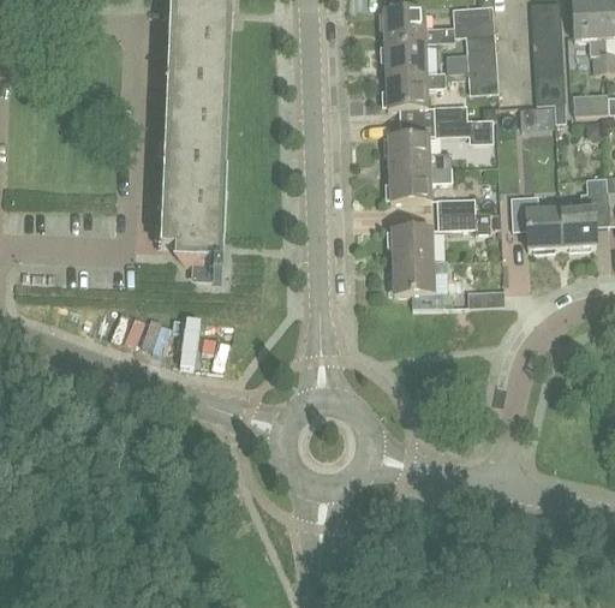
[(226,186),(218,186),(225,5),(233,5),(233,0),(198,0),(198,3),(169,0),(159,249),(187,250),(186,264),(213,266),(212,280),(221,280),(221,266),(222,266),(226,186)]
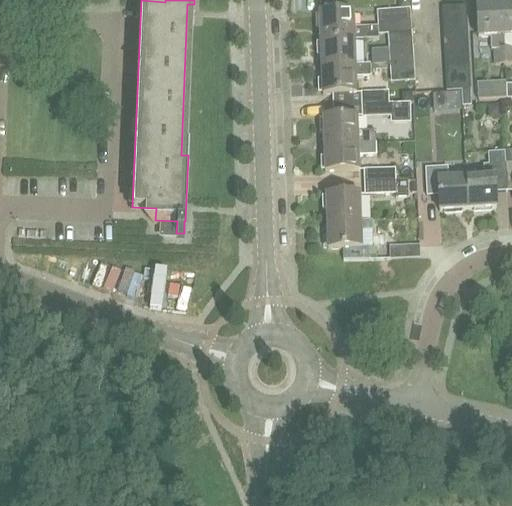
[(479,34),(490,33),(491,47),(493,46),(494,61),(505,61),(501,0),(477,1),(479,34)]
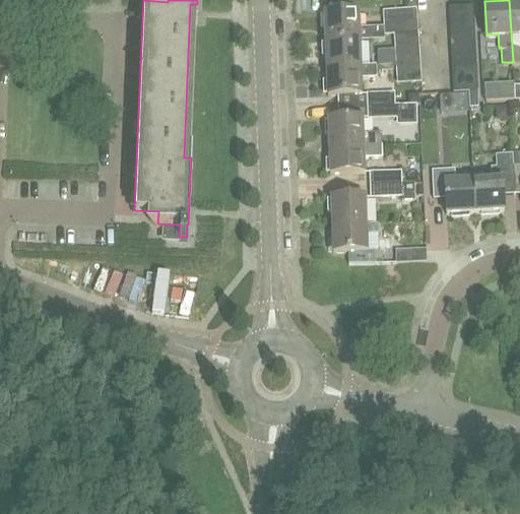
[(509,0),(513,62),(519,61),(519,0),(509,0)]
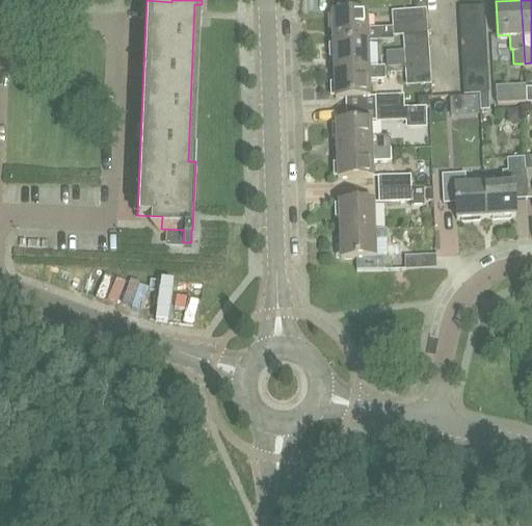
[(459,16),(484,14),(484,1),(459,3),(459,16)]
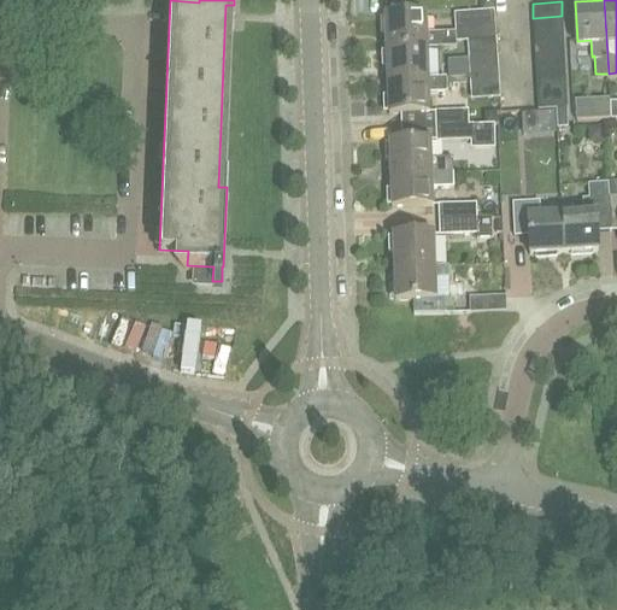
[(454,22),(495,19),(494,5),(454,7),(454,22)]
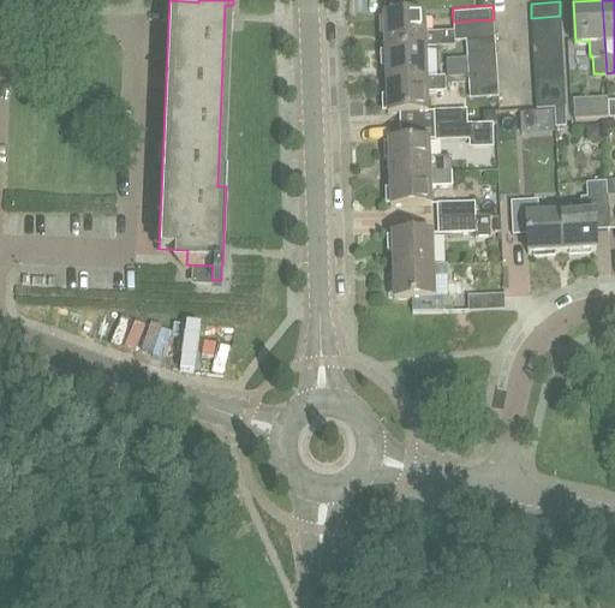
[(454,28),(424,29),(423,10),(383,11),(384,45),(424,43),(454,42),(454,36),(454,28)]
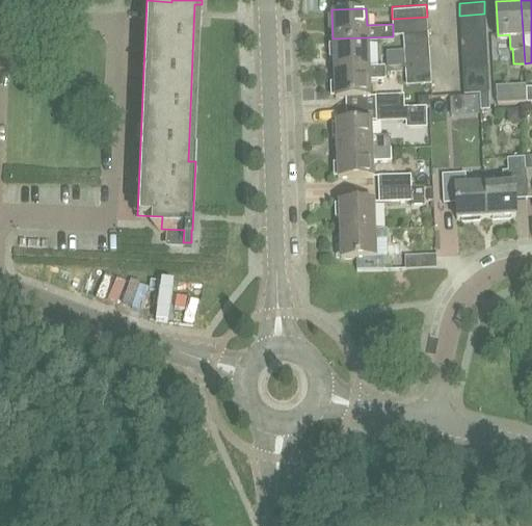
[(460,28),(485,26),(484,14),(459,16),(460,28)]
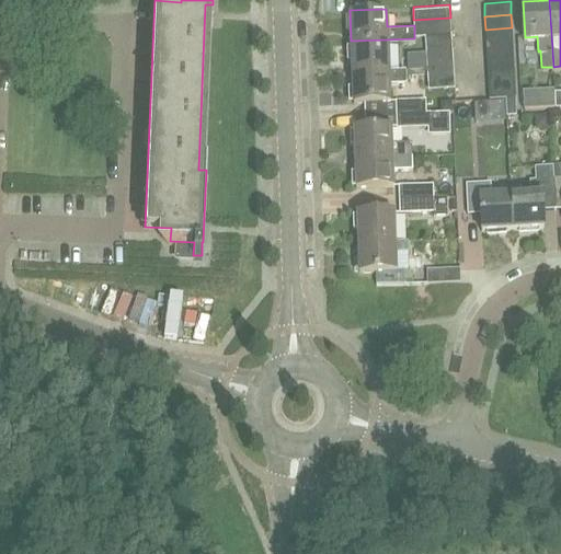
[(413,20),(414,25),(414,33),(423,33),(423,30),(450,29),(450,18),(413,20)]
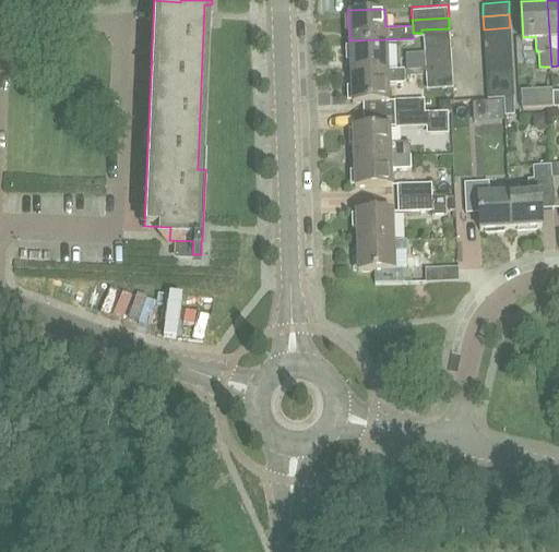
[(484,42),(510,40),(510,27),(484,30),(484,42)]
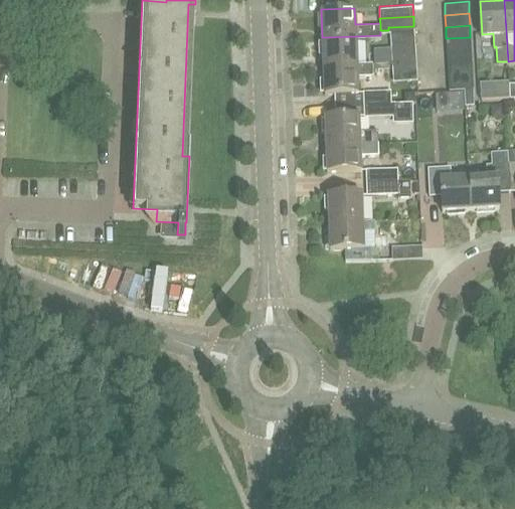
[(389,39),(414,38),(413,26),(388,27),(388,30),(389,39)]
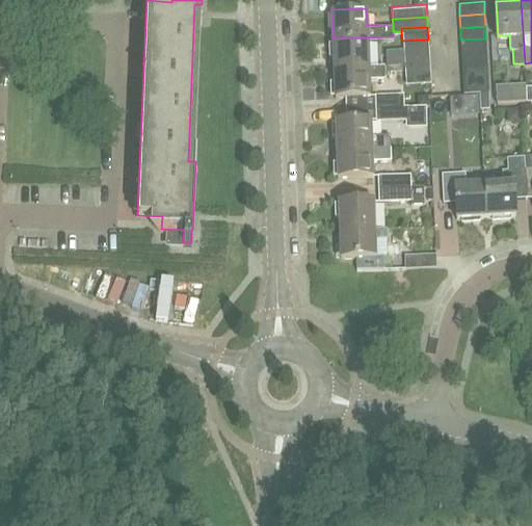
[(334,66),(368,64),(367,37),(333,38),(334,66)]
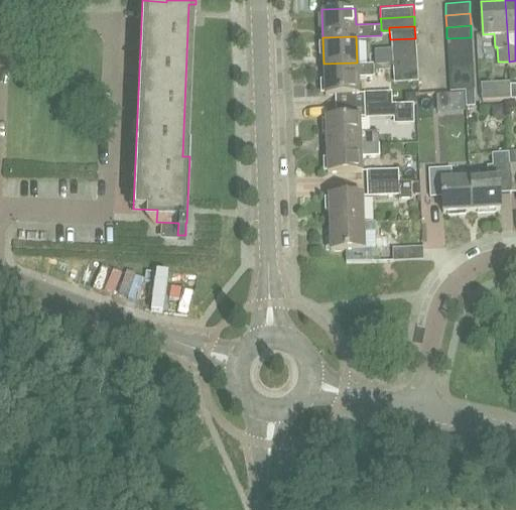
[(447,50),(472,49),(471,37),(446,38),(447,50)]
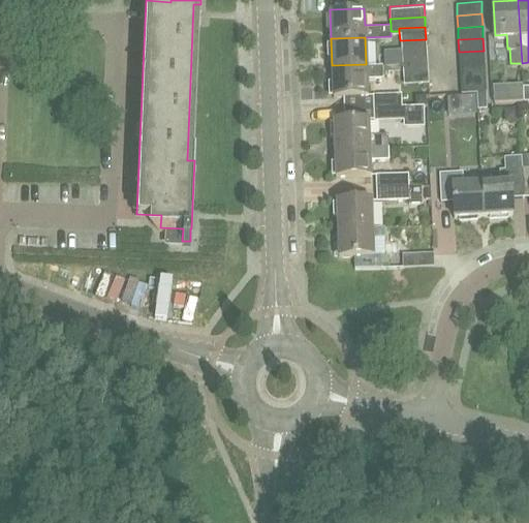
[(400,40),(401,53),(427,52),(426,39),(400,40)]
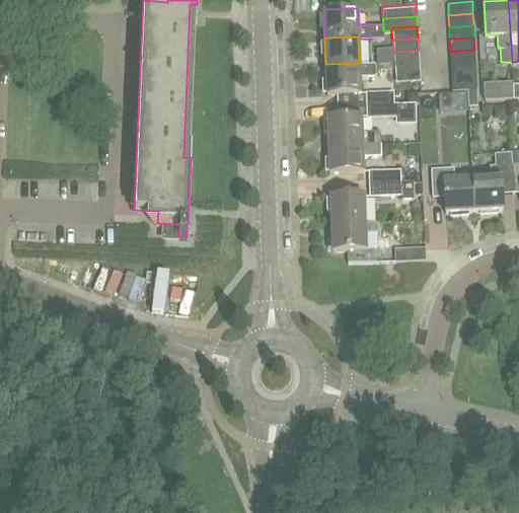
[(474,50),(450,51),(450,63),(475,62),(474,50)]
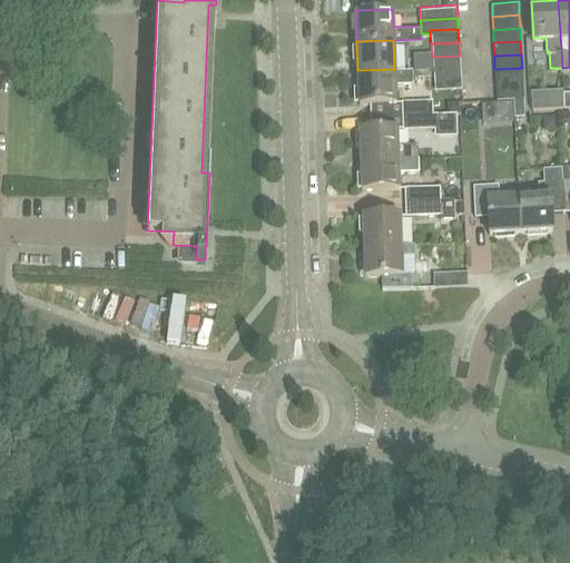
[(432,70),(460,69),(460,56),(432,57),(432,70)]
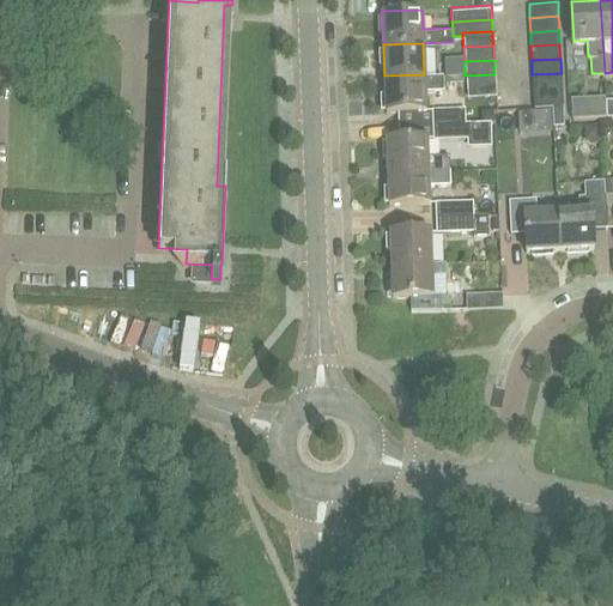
[(425,89),(443,89),(443,73),(424,74),(384,76),(386,108),(425,107),(425,89)]
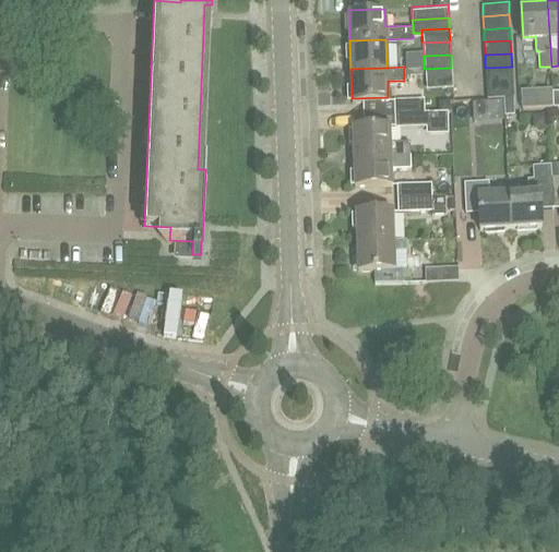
[(485,81),(512,80),(512,67),(485,68),(485,81)]
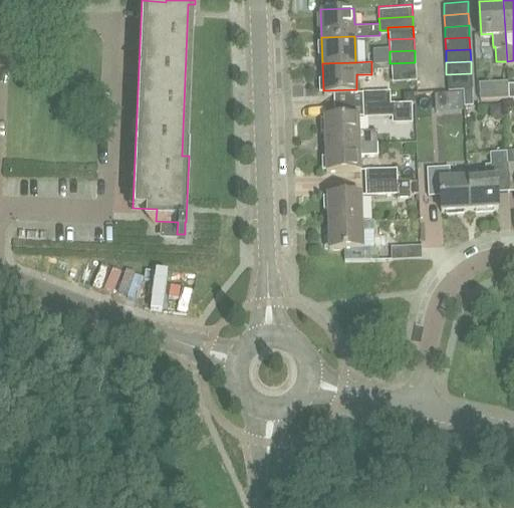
[(391,75),(416,74),(415,62),(390,63),(391,75)]
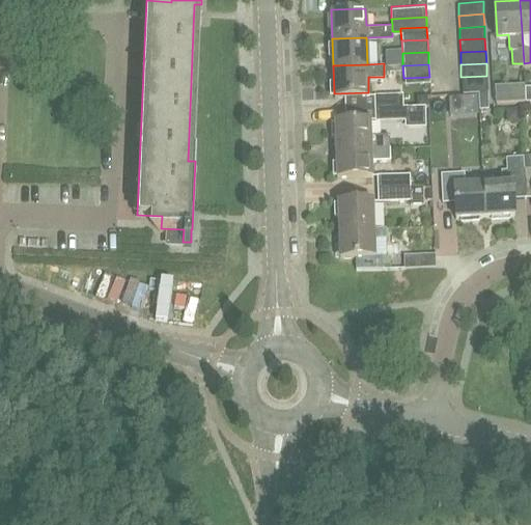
[(478,88),(487,88),(486,76),(460,77),(462,89),(478,88)]
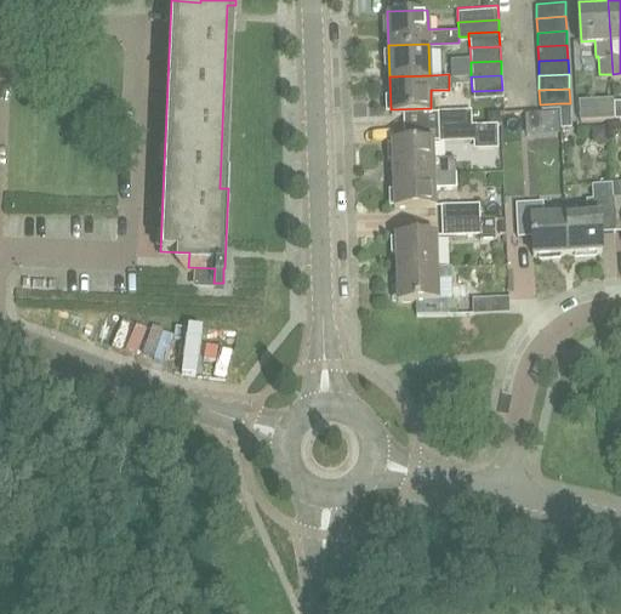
[(570,103),(559,103),(560,124),(571,123),(570,103)]
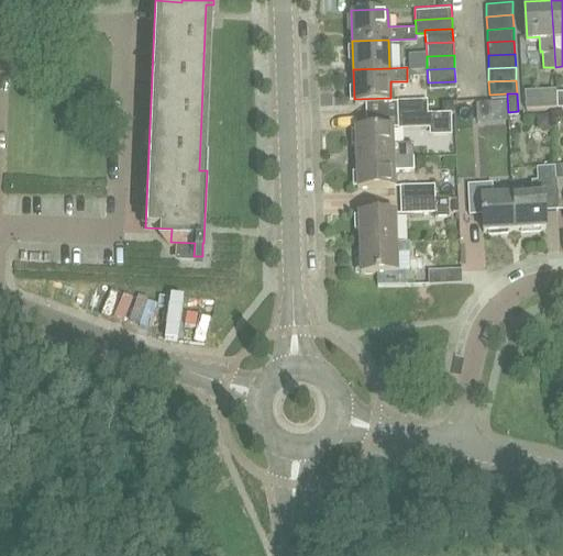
[(398,111),(427,110),(427,97),(398,97),(398,111)]
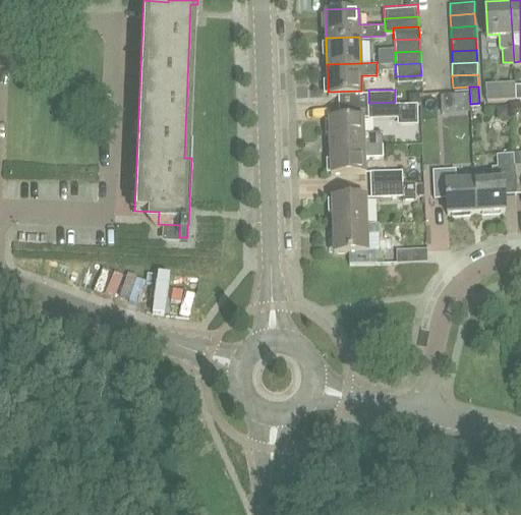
[(401,114),(401,118),(415,118),(414,102),(395,102),(368,103),(368,115),(401,114)]
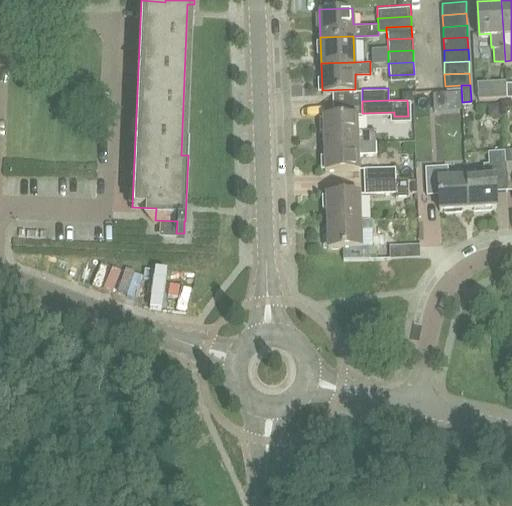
[(499,101),(485,101),(486,110),(490,114),(499,114),(499,101)]
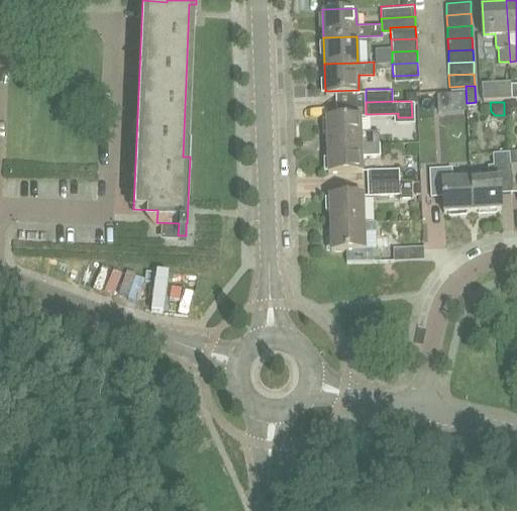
[(322,130),(327,129),(327,142),(380,140),(380,127),(360,127),(359,113),(326,114),(326,116),(322,116),(322,130)]
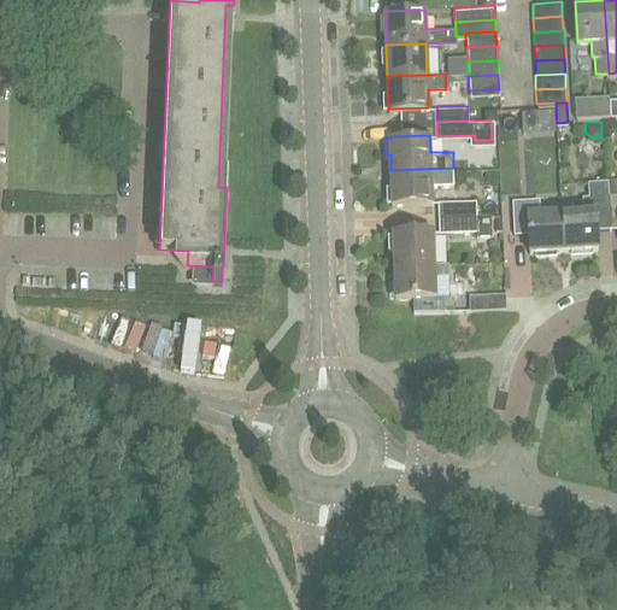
[(453,168),(391,170),(392,201),(432,200),(430,183),(454,182),(453,168)]
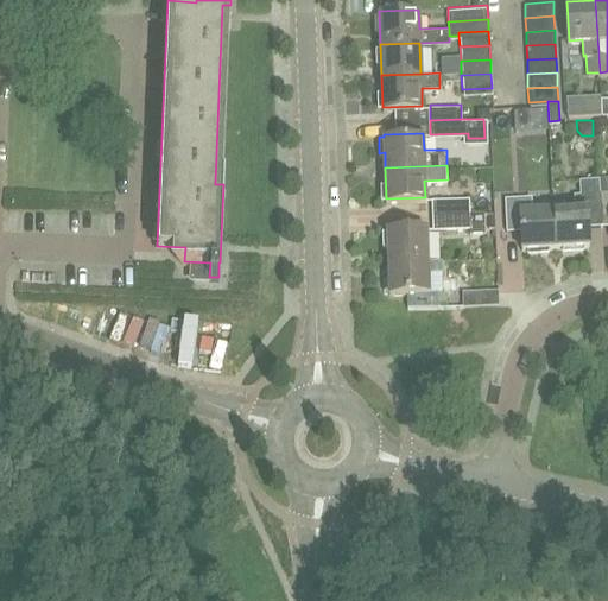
[(588,223),(601,222),(600,189),(599,175),(580,176),(580,190),(574,190),(575,204),(553,206),(556,244),(589,242),(588,223)]
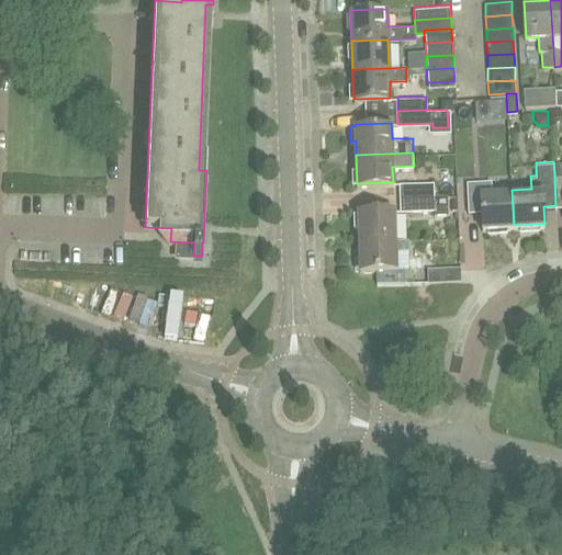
[(514,225),(512,190),(492,191),(492,178),(467,180),(468,210),(481,208),(482,227),(514,225)]
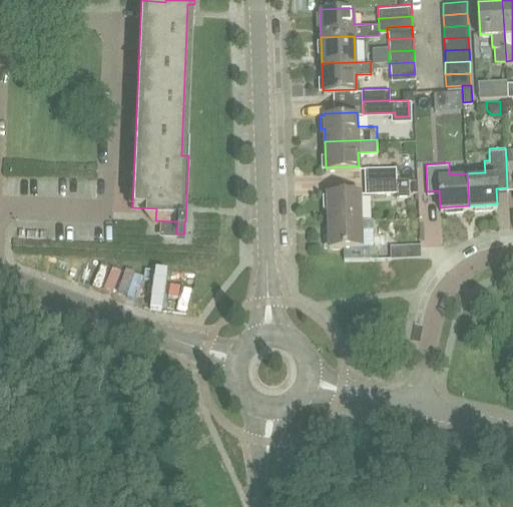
[(366,166),(366,178),(397,177),(396,165),(366,166)]
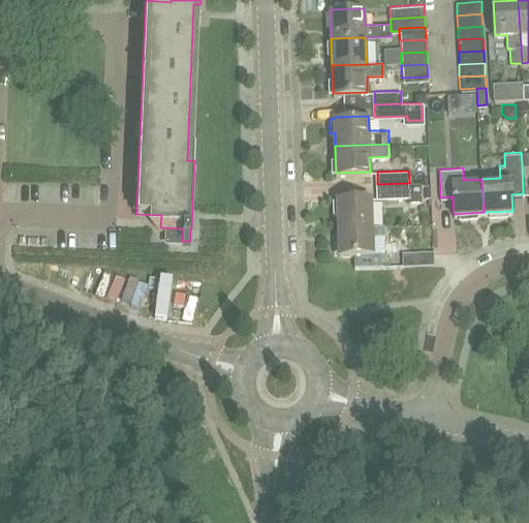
[(377,184),(378,197),(409,196),(409,183),(377,184)]
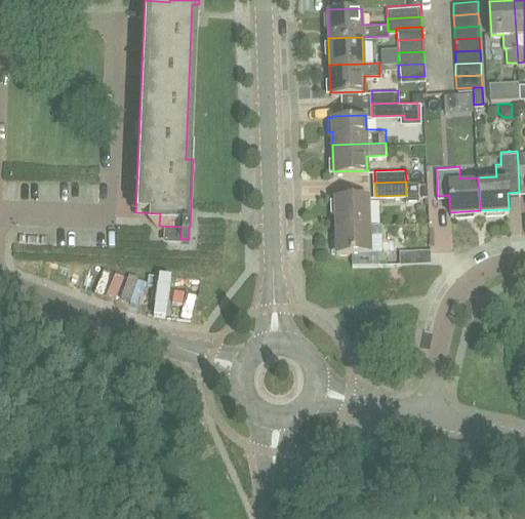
[(335,224),(369,223),(368,195),(334,196),(335,224)]
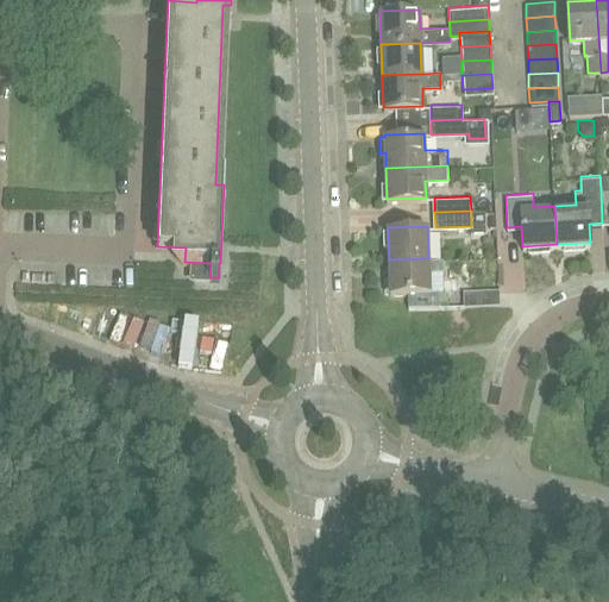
[(443,258),(428,258),(389,259),(390,290),(408,290),(408,305),(438,303),(438,288),(429,288),(428,270),(443,269),(443,258)]
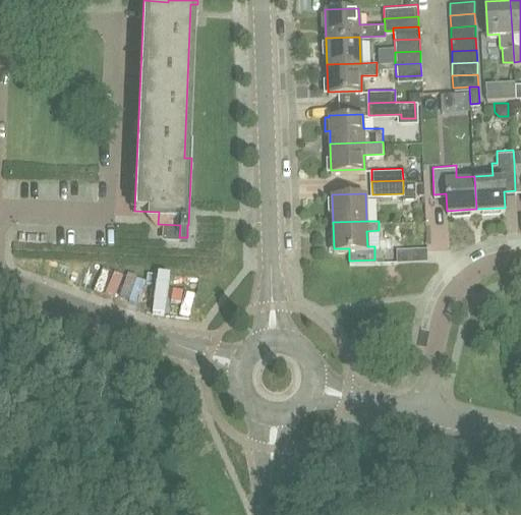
[(396,247),(397,260),(427,258),(427,246),(396,247)]
